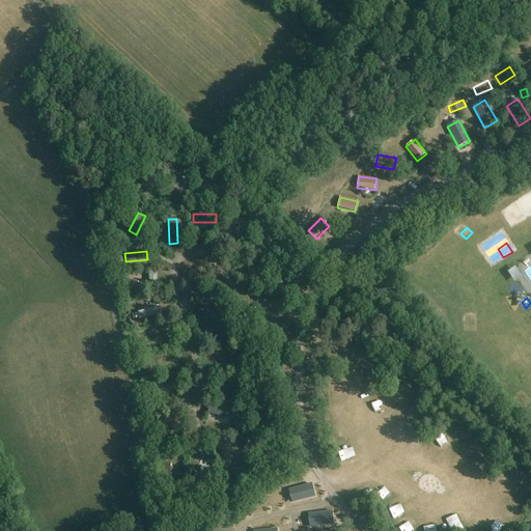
[(160,307),(137,312),(139,319),(162,314),(160,307)]
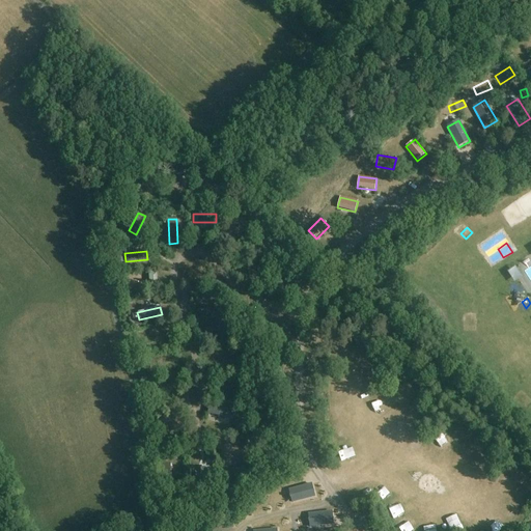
[(227,323),(204,324),(204,333),(227,332),(227,323)]
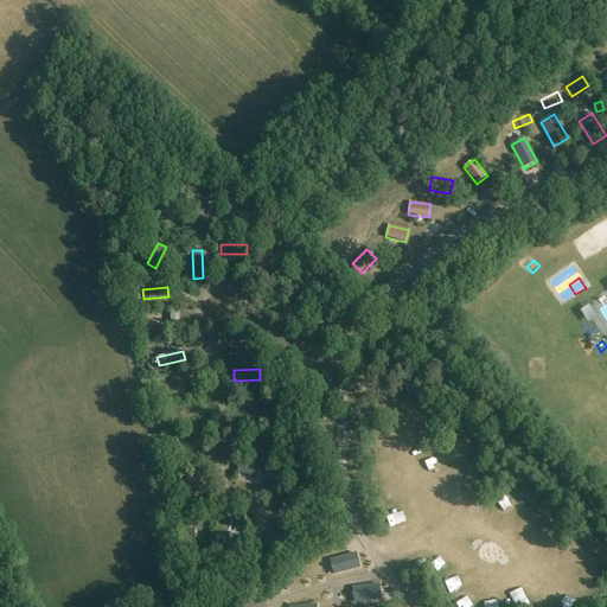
[(166,387),(167,394),(193,387),(192,379),(166,387)]
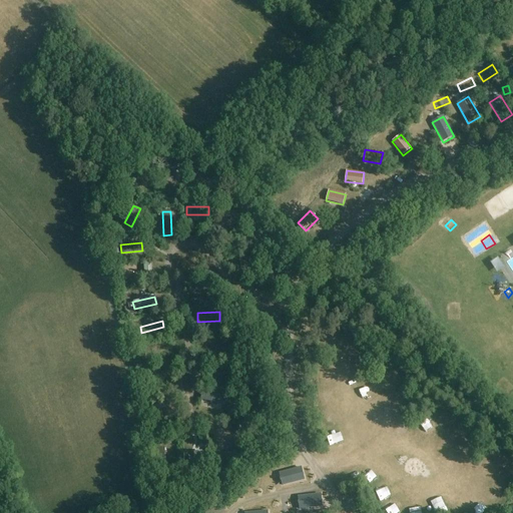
[(336,343),(330,346),(334,355),(340,352),(336,343)]
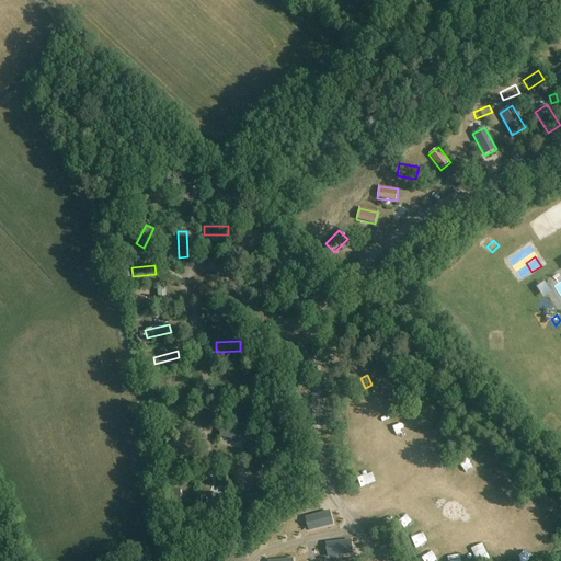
[(441,402),(431,408),(436,418),(445,412),(441,402)]
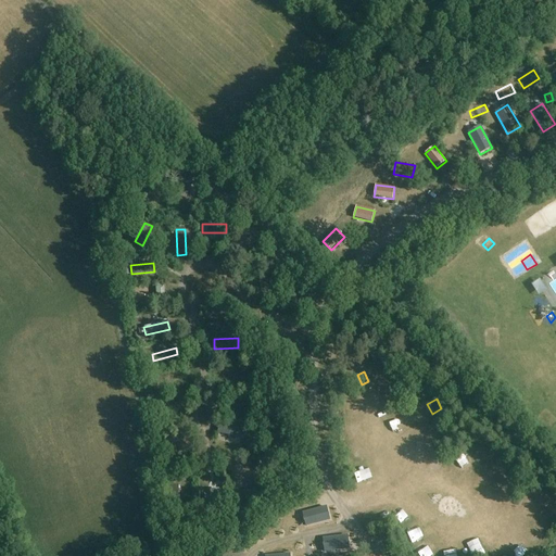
[(349,401),(349,411),(359,411),(358,400),(349,401)]
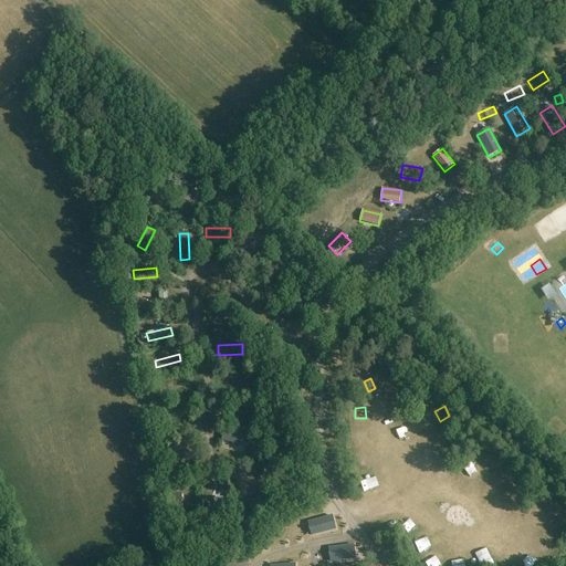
[(365,442),(365,430),(354,430),(353,442),(365,442)]
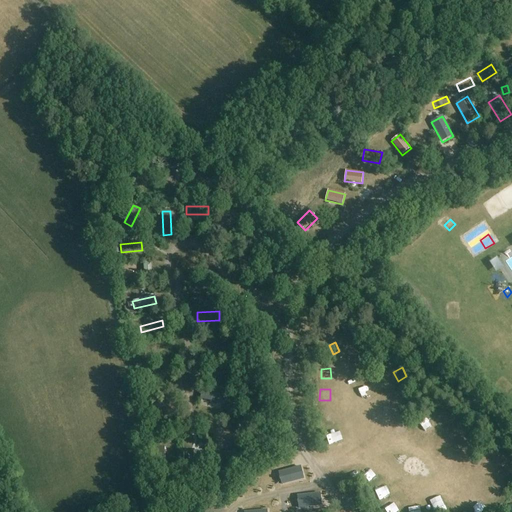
[(201,392),(200,399),(220,403),(222,396),(201,392)]
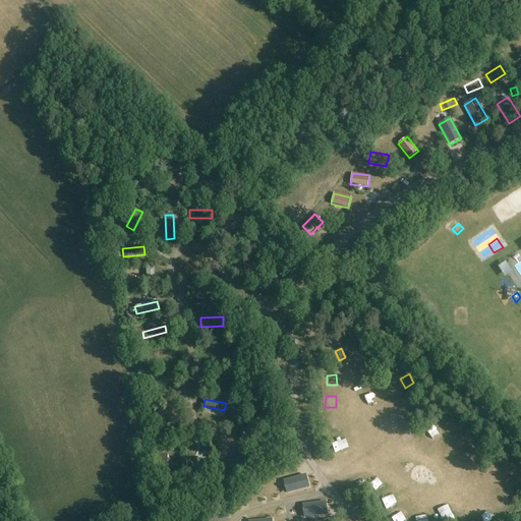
[(405,402),(406,409),(414,409),(413,401),(405,402)]
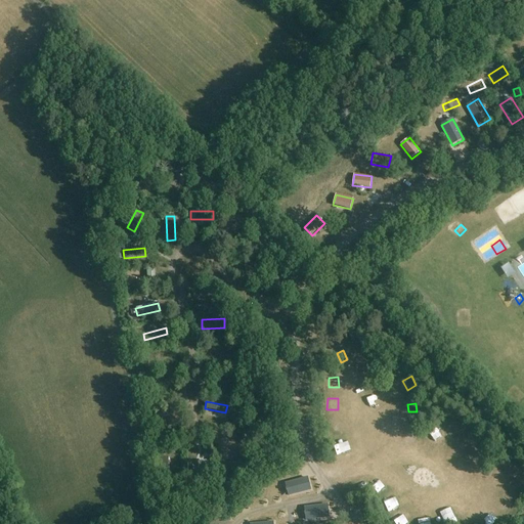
[(176,408),(153,413),(155,422),(178,417),(176,408)]
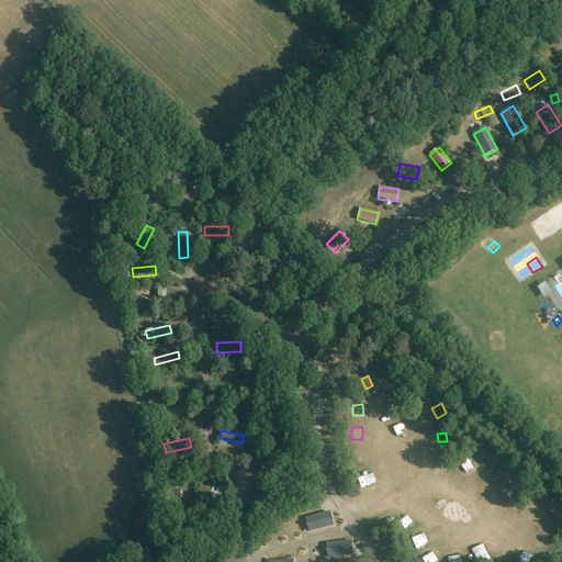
[(357,464),(368,461),(364,449),(353,452),(357,464)]
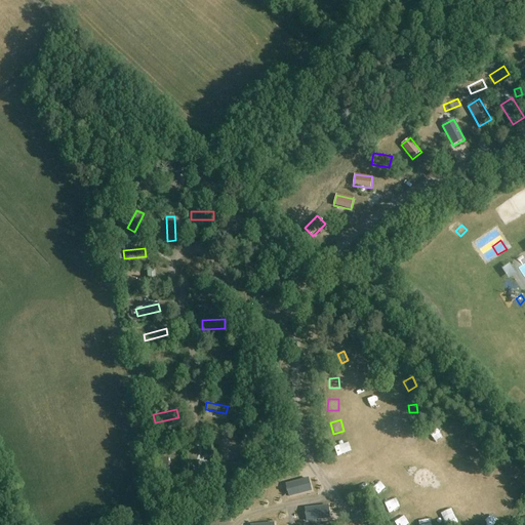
[(442,446),(449,442),(442,428),(435,431),(442,446)]
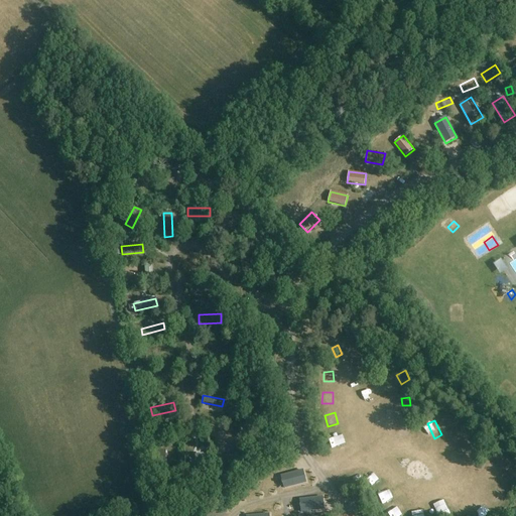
[(167,472),(164,449),(156,450),(159,473),(167,472)]
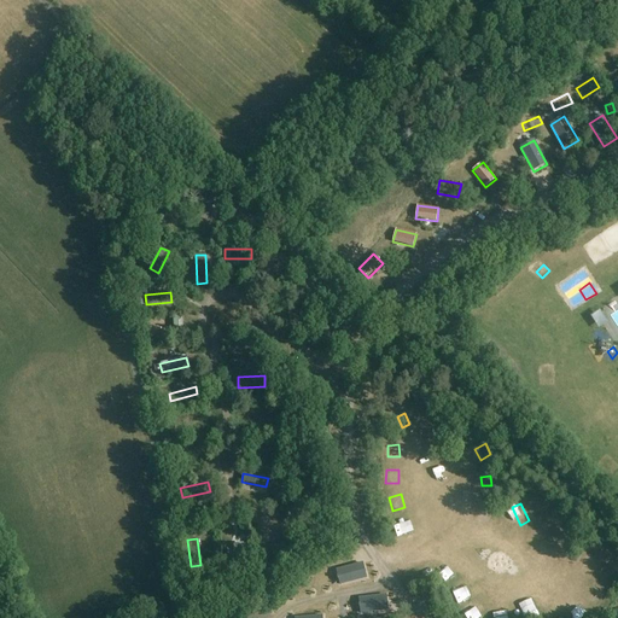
[(245,566),(243,543),(233,544),(235,567),(245,566)]
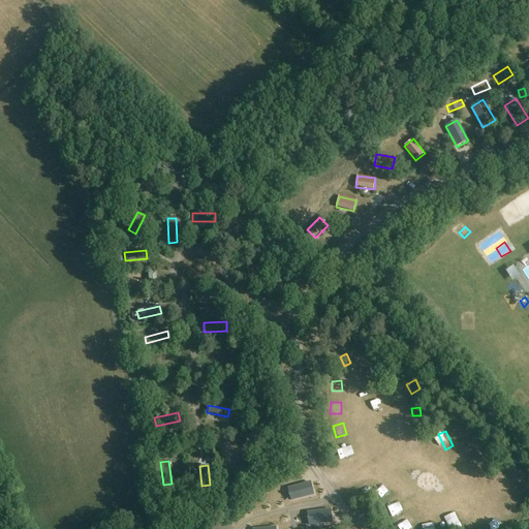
[(311,483),(287,488),(291,501),(314,495),(311,483)]
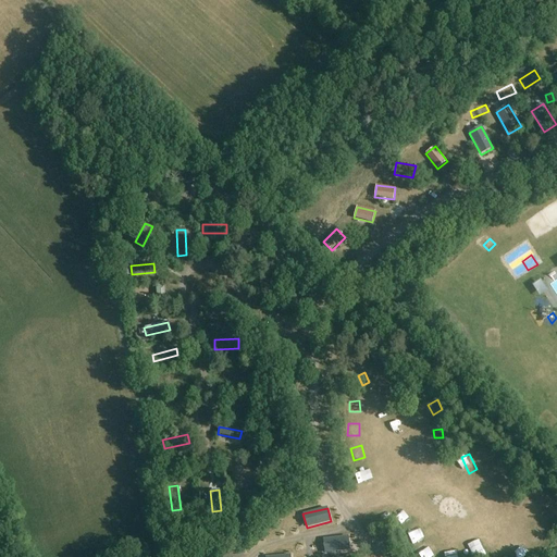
[(295,517),(286,522),(297,535),(305,530),(295,517)]
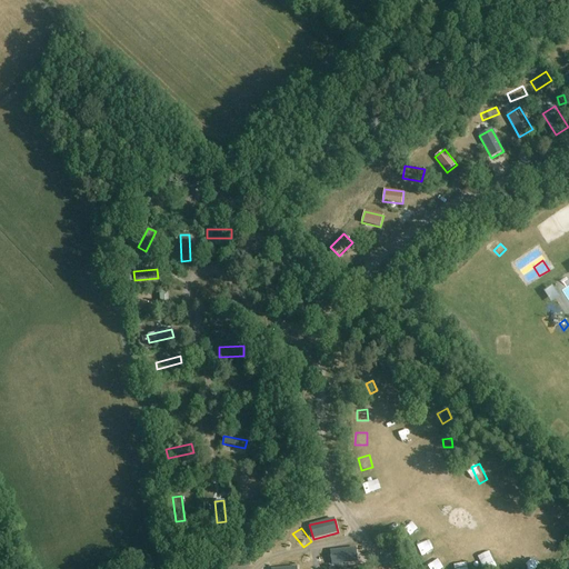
[(423,560),(435,555),(429,542),(418,547),(423,560)]
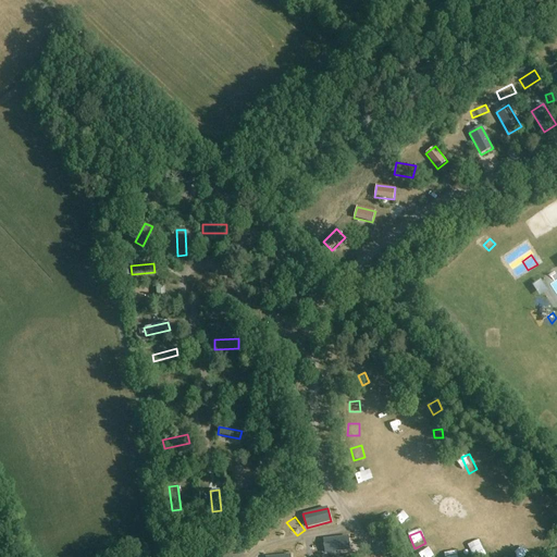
[(348,536),(323,539),(325,553),(350,551),(348,536)]
